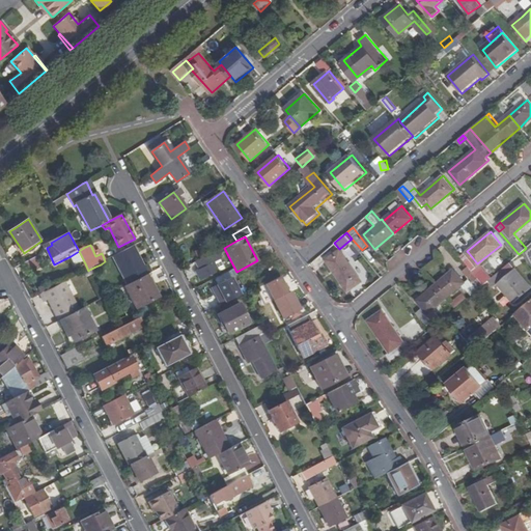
[(138,253),(134,247),(113,257),(128,286),(147,276),(152,273),(148,266),(144,268),(137,254),(138,253)]
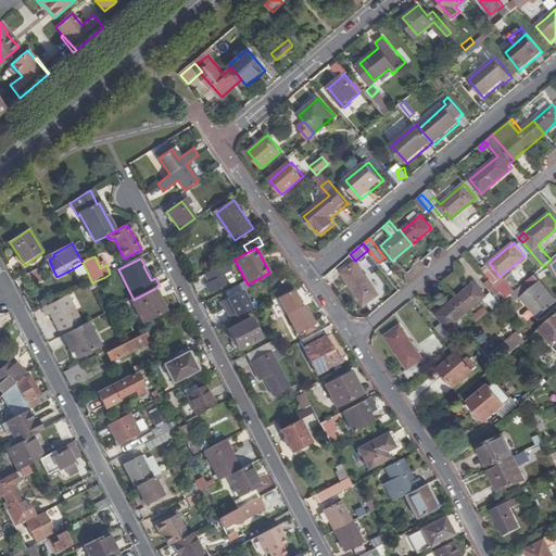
[(204,264),(209,273),(216,269),(211,260),(204,264)]
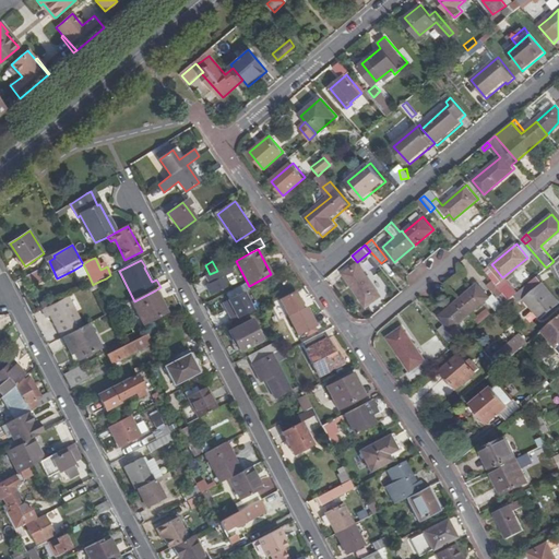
[(238,269),(235,261),(217,271),(210,274),(206,276),(211,284),(207,286),(212,295),(230,285),(225,276),(238,269)]
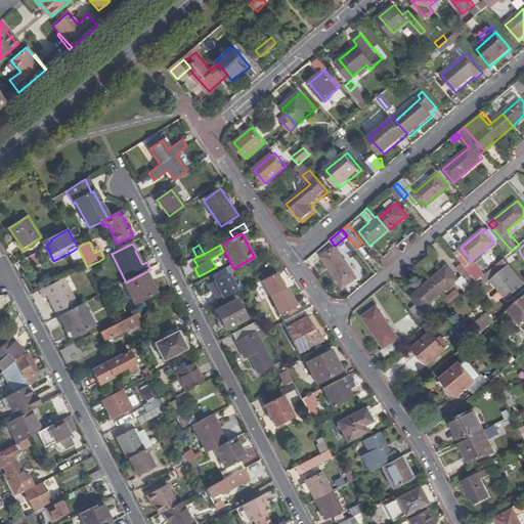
[(335,246),(321,255),(343,286),(357,276),(335,246)]
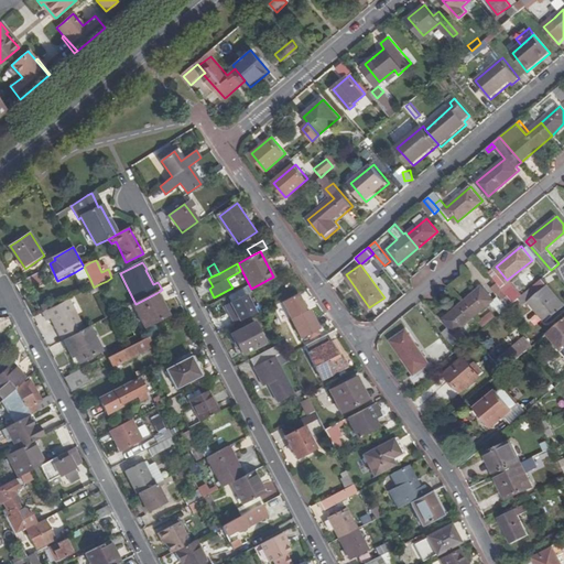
[(82,284),(90,280),(84,267),(75,272),(82,284)]
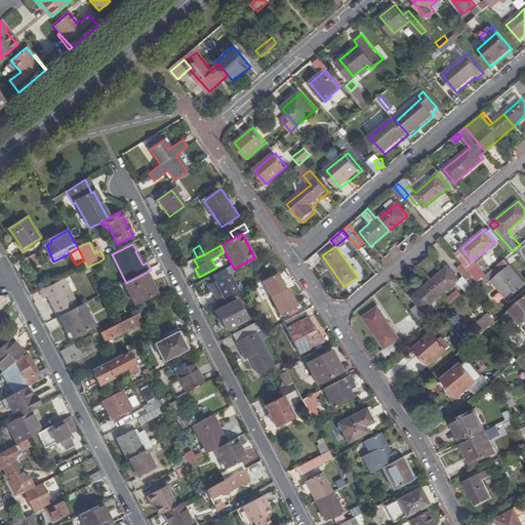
[(480,270),(472,260),(463,250),(458,254),(465,263),(475,274),(480,270)]
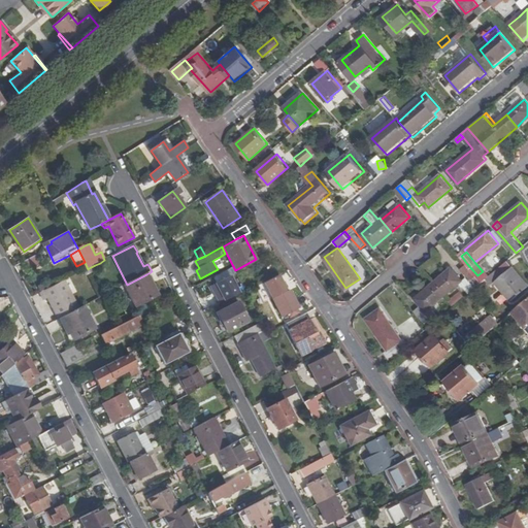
[(39,265),(35,258),(25,264),(29,270),(39,265)]
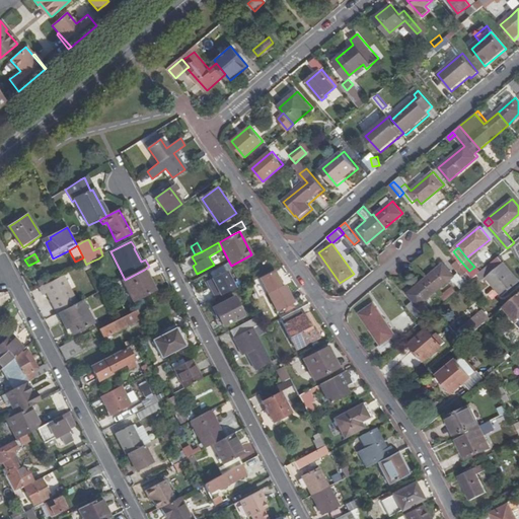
[(504,263),(498,256),(482,270),(488,276),(487,278),(502,296),(518,281),(518,277),(505,262),(504,263)]
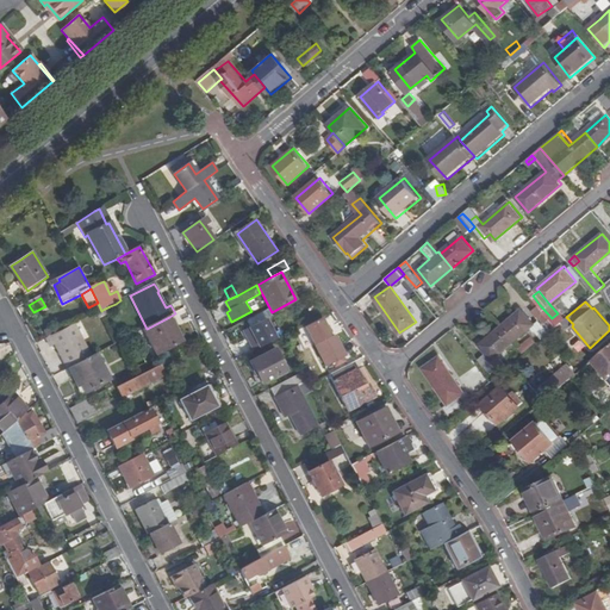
[(539,318),(549,331),(556,324),(552,318),(540,305),(533,311),(539,318)]
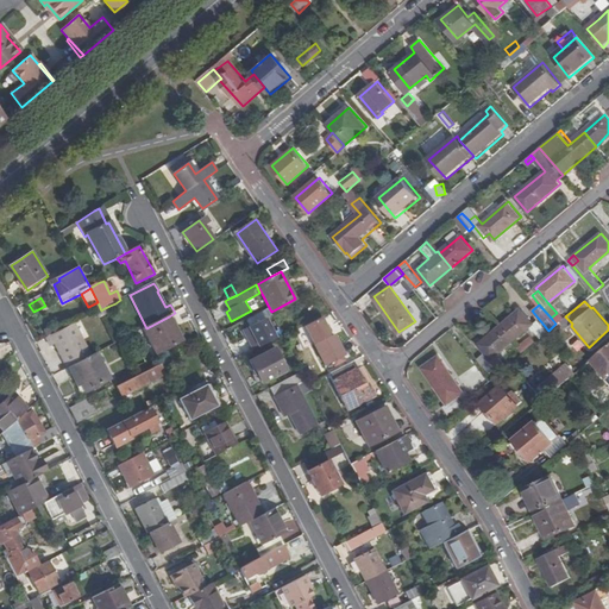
[(521,308),(500,326),(513,340),(529,326),(533,322),(521,308)]
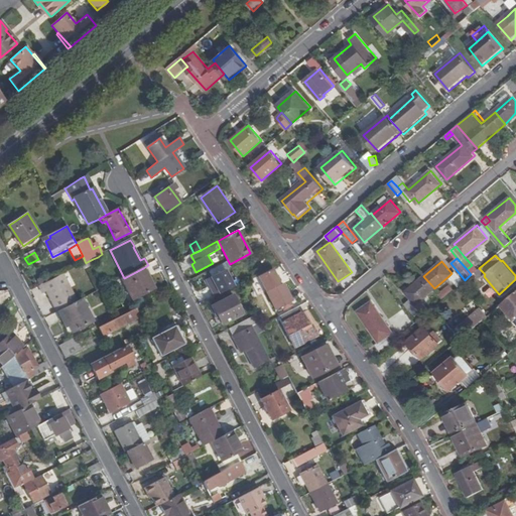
[(154,290),(143,268),(124,278),(121,279),(133,300),(154,290)]
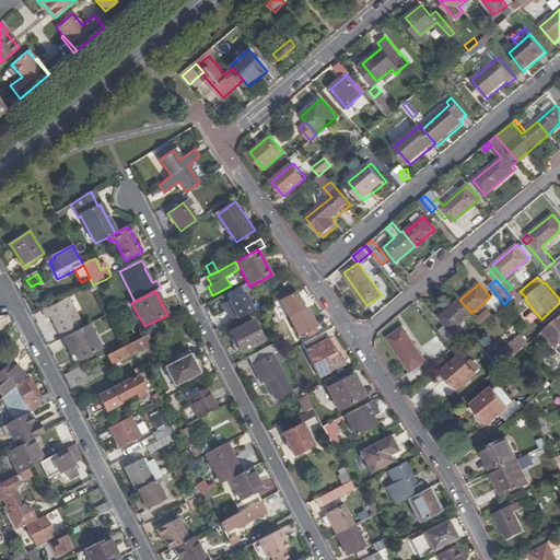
[(494,292),(490,296),(487,300),(497,311),(500,307),(504,304),(494,292)]
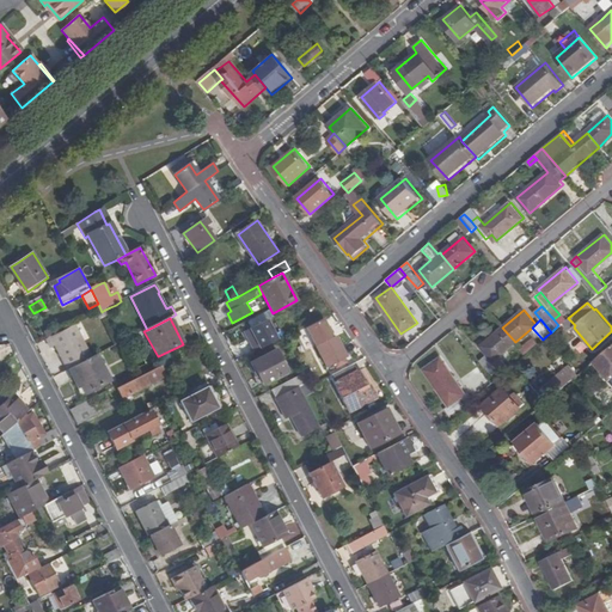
[(245,332),(256,352),(277,341),(267,320),(245,332)]
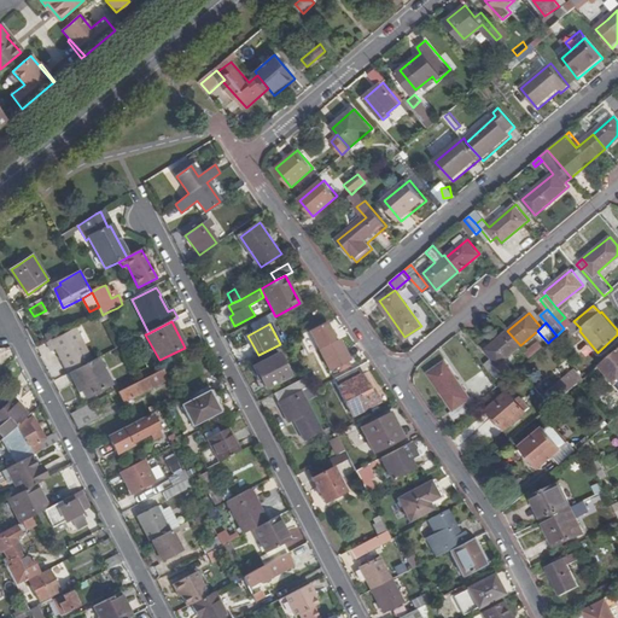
[(94,361),(77,328),(48,344),(53,353),(58,350),(66,365),(65,366),(69,374),(74,372),(94,361)]
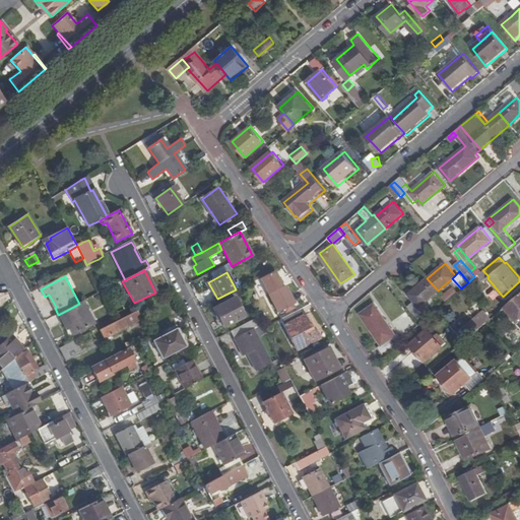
[(424,303),(438,290),(427,278),(409,293),(415,301),(410,305),(418,316),(424,312),(428,316),(433,312),(427,304),(426,305),(424,303)]
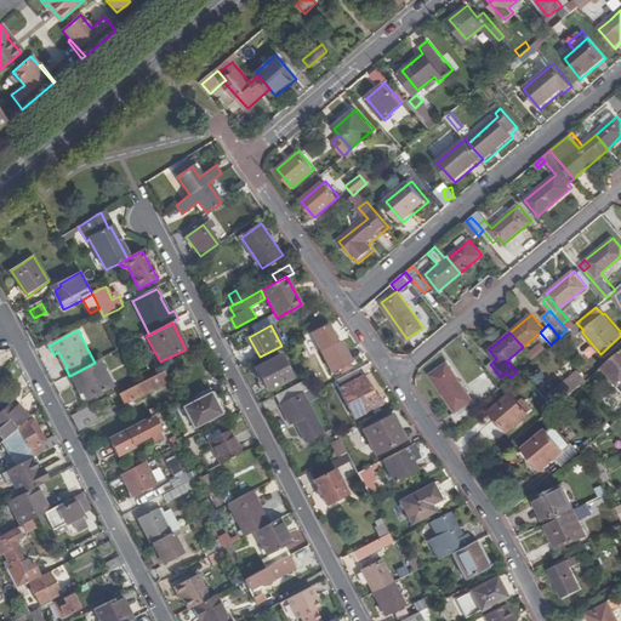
[(339,343),(322,352),(331,372),(348,364),(339,343)]
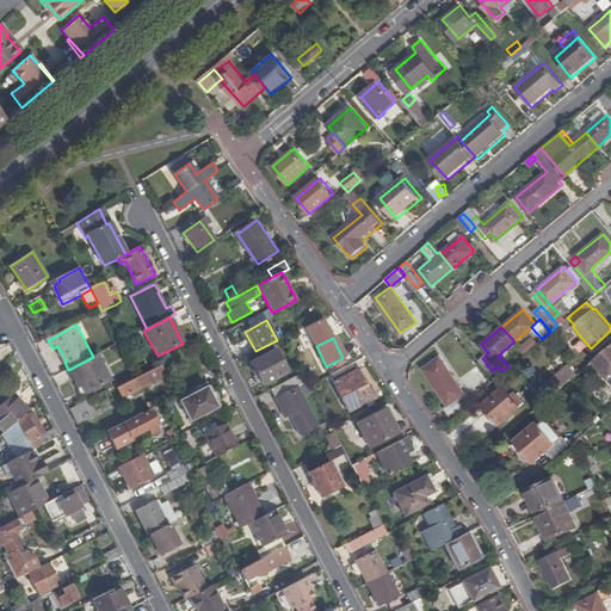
[(610,345),(597,358),(610,375),(610,345)]
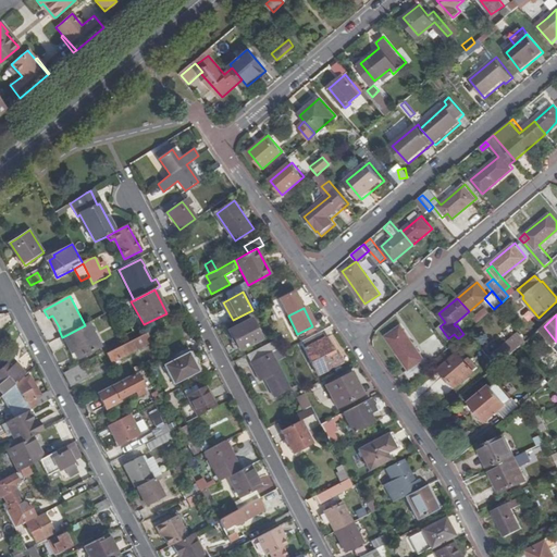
[(251,319),(229,330),(239,351),(261,341),(251,319)]
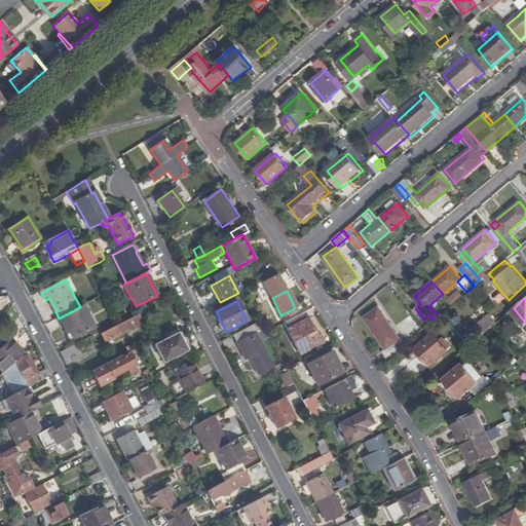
[(96,329),(83,306),(80,307),(63,316),(74,339),(96,329)]
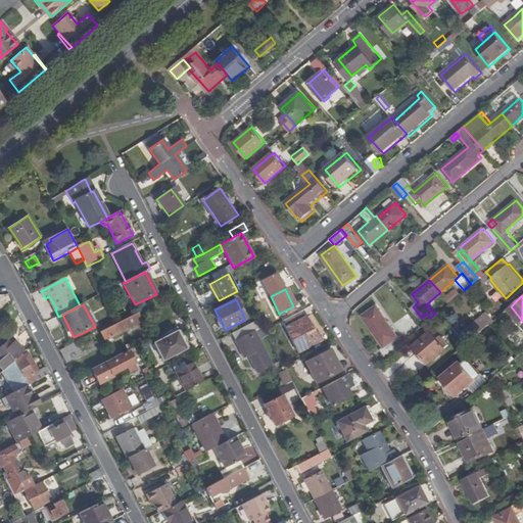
[(398,336),(378,306),(364,317),(384,345),(381,349),(385,355),(396,345),(392,340),(398,336)]
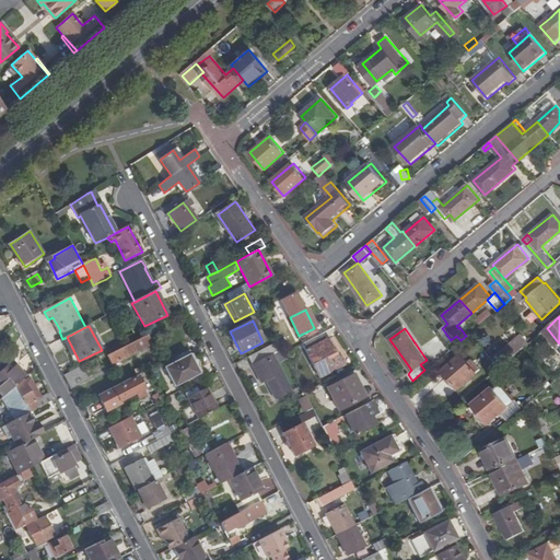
[(334,356),(322,334),(303,345),(319,377),(345,364),(338,354),(334,356)]
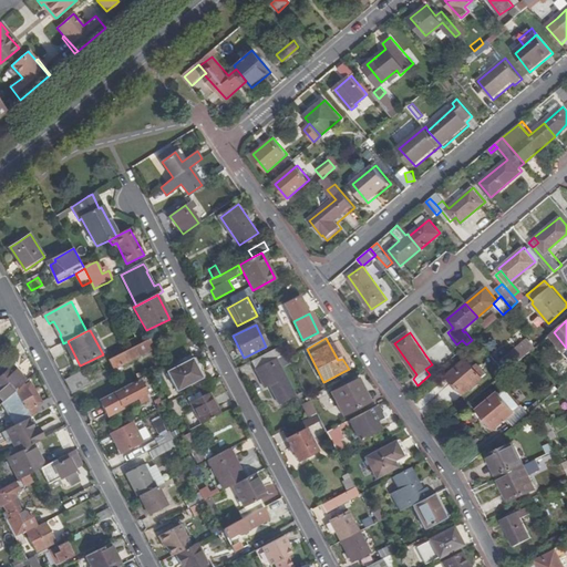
[(155,350),(151,340),(111,360),(116,370),(155,350)]
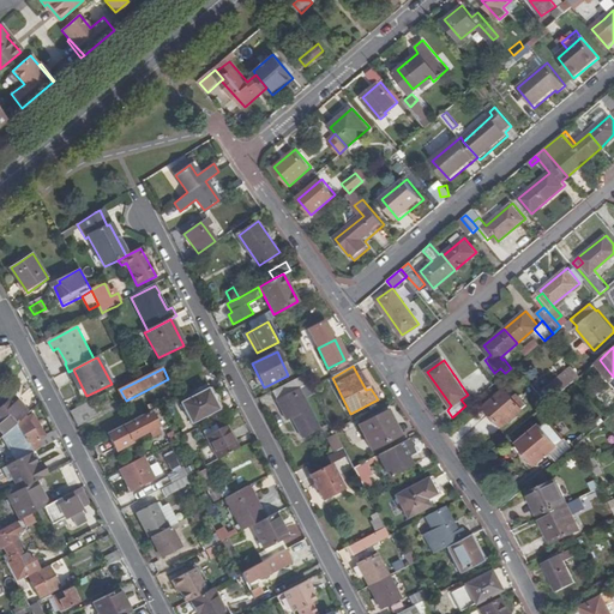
[(543,390),(552,399),(577,378),(578,378),(570,368),(543,390)]
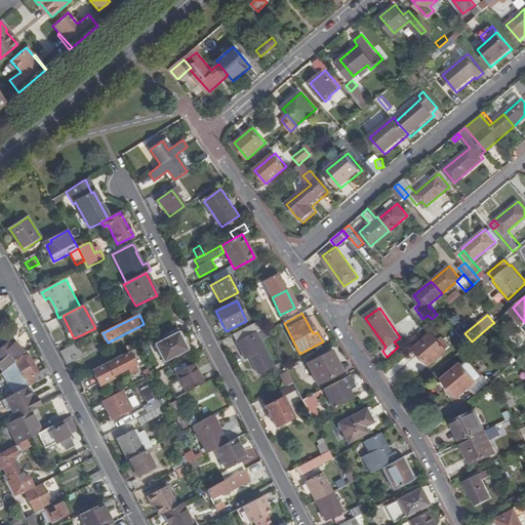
[(261,341),(270,336),(267,332),(261,321),(234,335),(237,342),(236,342),(246,361),(251,358),(259,375),(275,367),(261,341)]
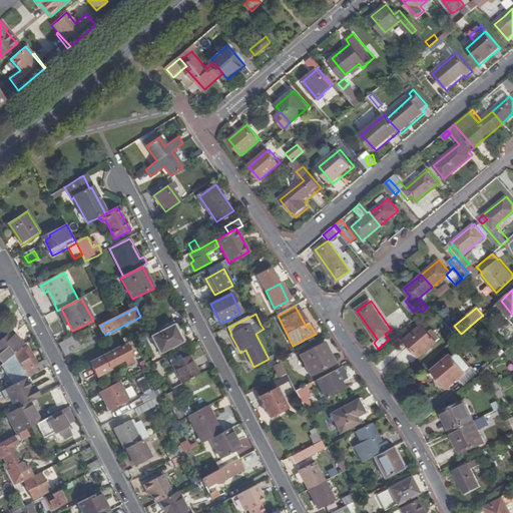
[(173,327),(151,339),(160,355),(182,343),(173,327)]
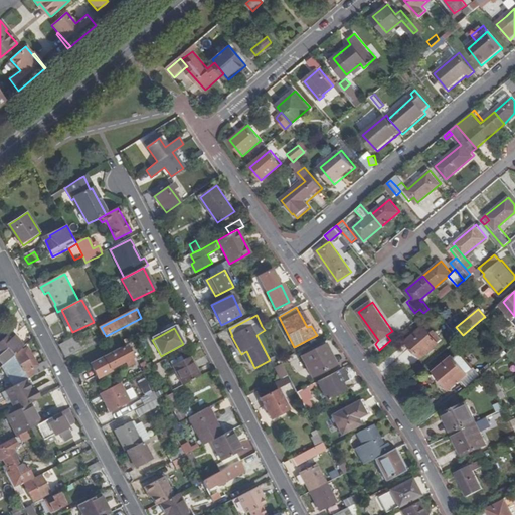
[(423,328),(411,339),(425,355),(441,342),(434,333),(431,336),(423,328)]
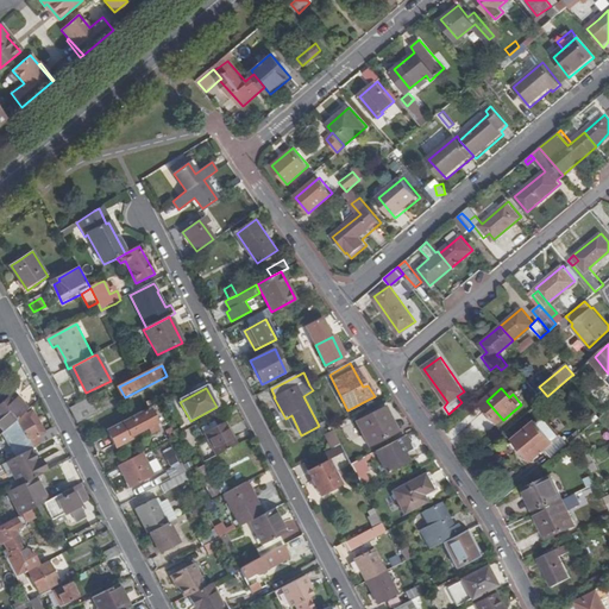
[(0,406),(0,426),(5,432),(10,427),(18,421),(27,412),(13,395),(0,406)]
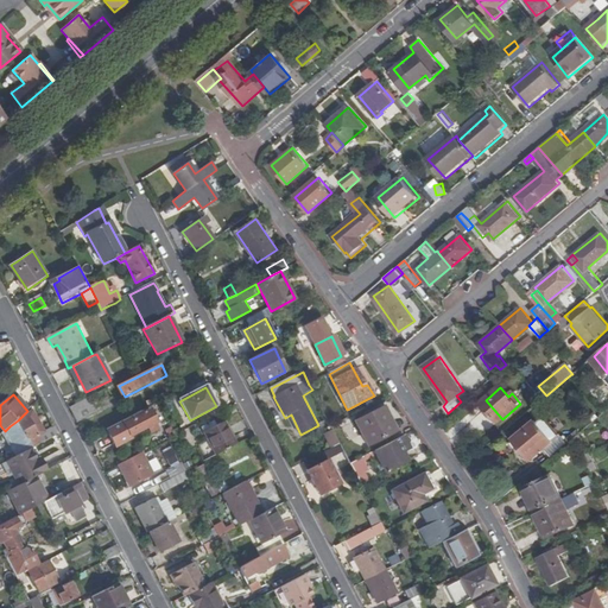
[(97,413),(89,398),(70,409),(78,423),(97,413)]
